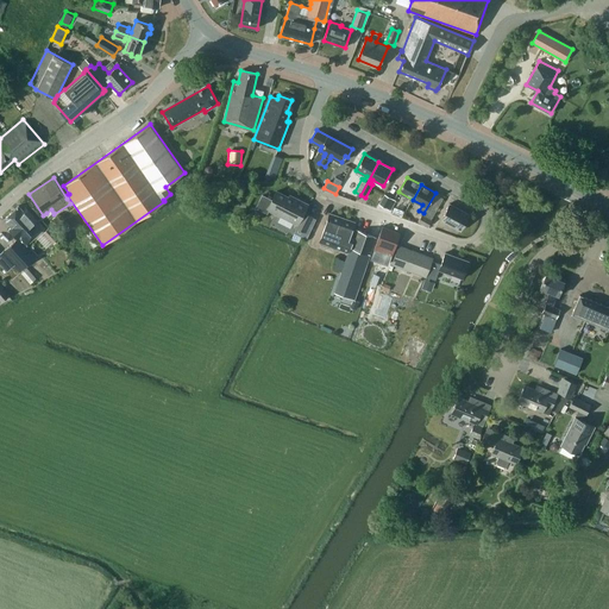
[(263,195),(257,207),(268,213),(269,209),(297,224),(295,226),(297,227),(294,233),(295,233),(301,236),(307,239),(316,219),(313,218),(313,217),(303,212),(307,205),(293,198),(292,200),(276,192),(272,200),(263,195)]
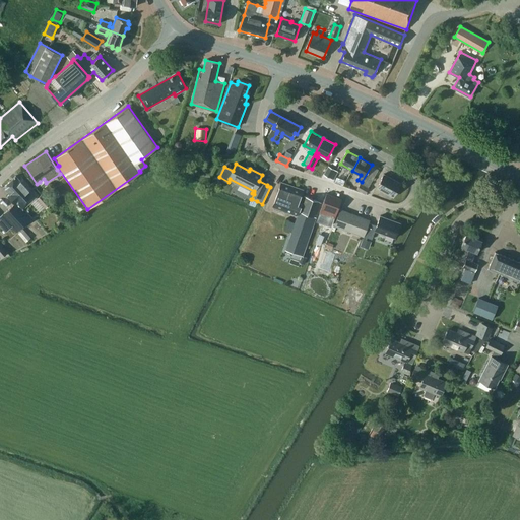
[(333,180),(338,172),(329,166),(324,175),(333,180)]
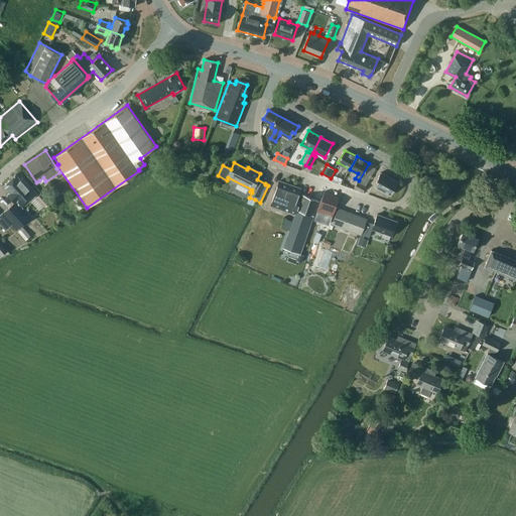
[(187,168),(178,165),(176,172),(184,175),(187,168)]
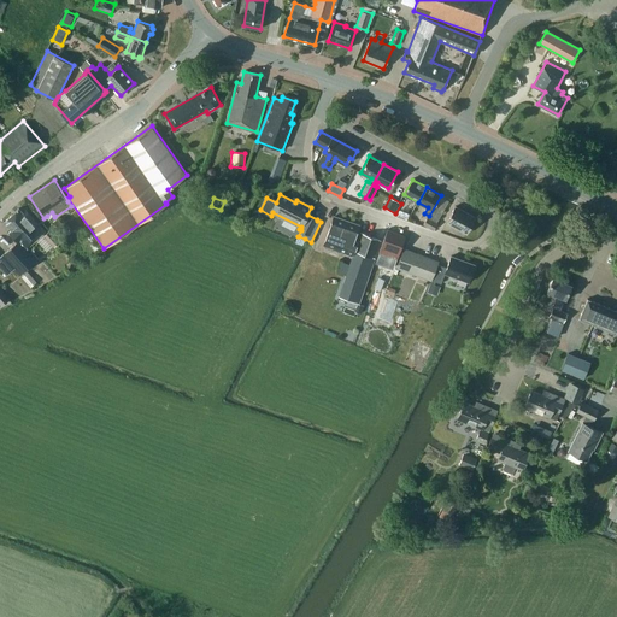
[(447,223),(468,234),(476,218),(456,206),(447,223)]
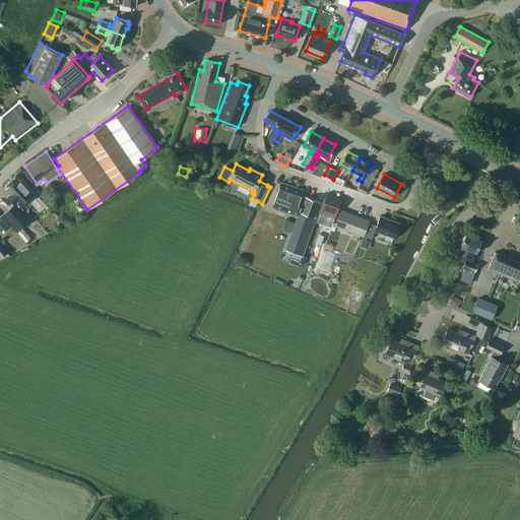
[(22,178),(20,181),(16,176),(4,187),(10,194),(8,196),(14,204),(4,214),(2,215),(12,225),(17,232),(31,217),(23,208),(39,195),(33,188),(31,188),(22,178)]
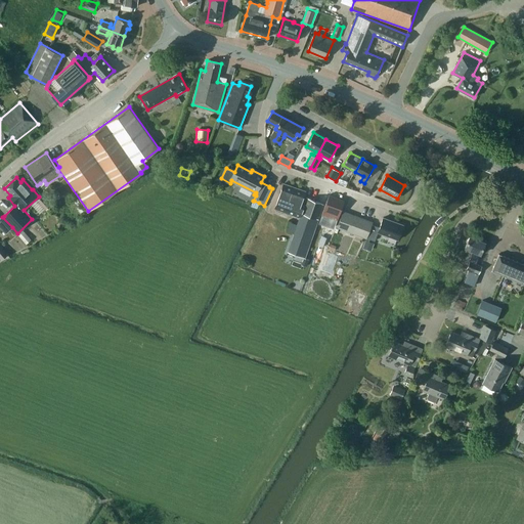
[(305,191),(285,184),(275,209),(291,214),(292,212),(301,215),(288,252),(304,258),(323,204),(306,198),(305,203),(302,202),(305,191)]
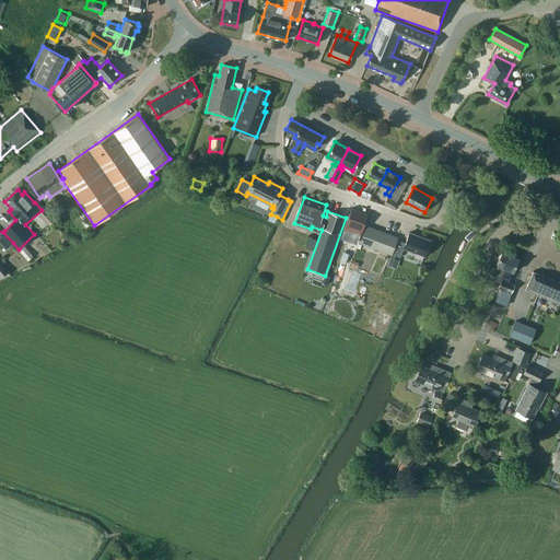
[(385,203),(394,209),(397,202),(388,198),(385,203)]
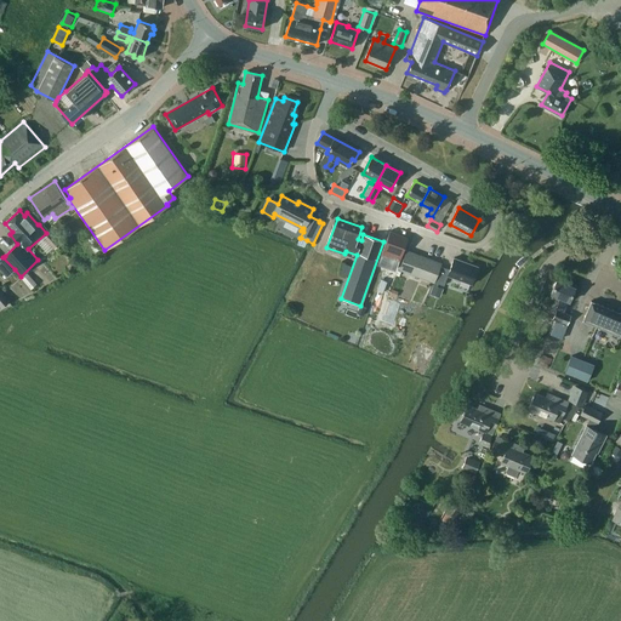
[(400,262),(409,238),(391,231),(382,255),(388,257),(386,267),(387,267),(396,269),(398,261),(400,262)]
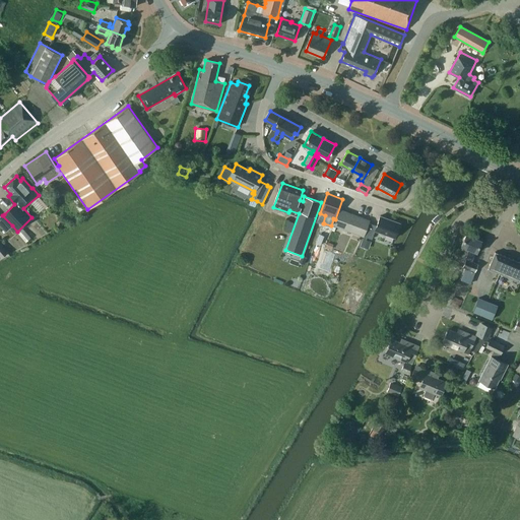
[(37,199),(46,208),(51,204),(42,194),(37,199)]
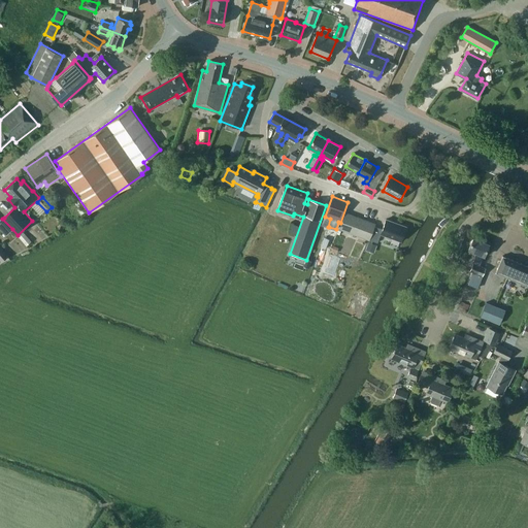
[(77,200),(73,203),(80,215),(86,211),(77,200)]
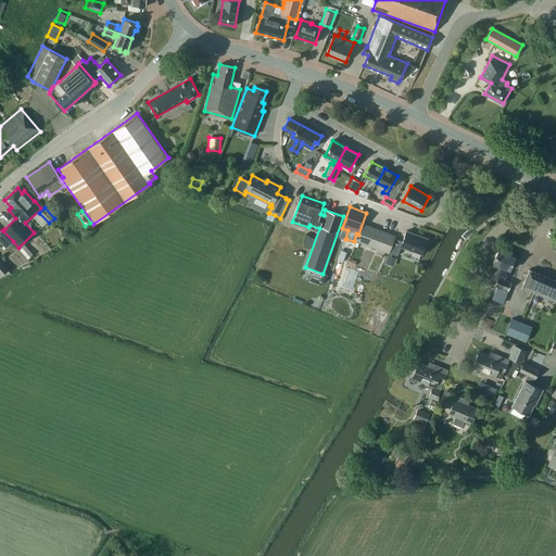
[(367,244),(375,228),(365,224),(358,241),(367,244)]
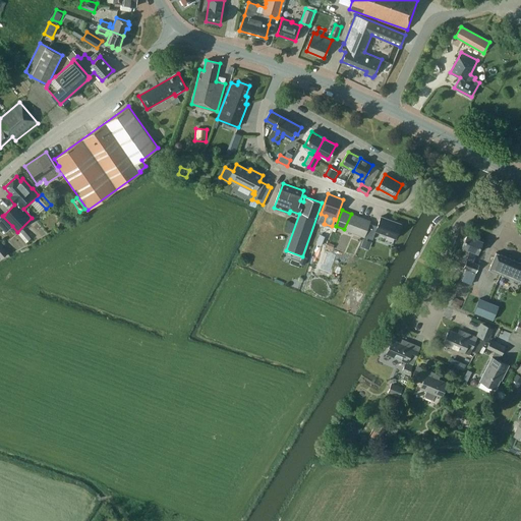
[(0,226),(5,232),(12,226),(2,216),(4,215),(3,214),(0,217),(0,226)]
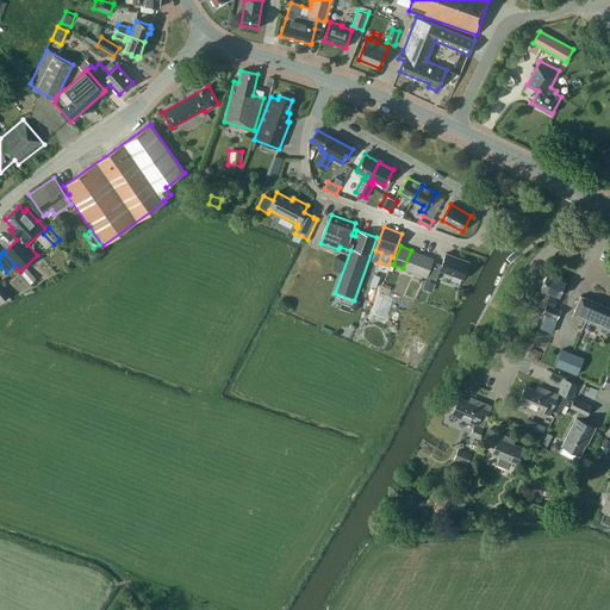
[(415,273),(422,254),(411,250),(403,268),(415,273)]
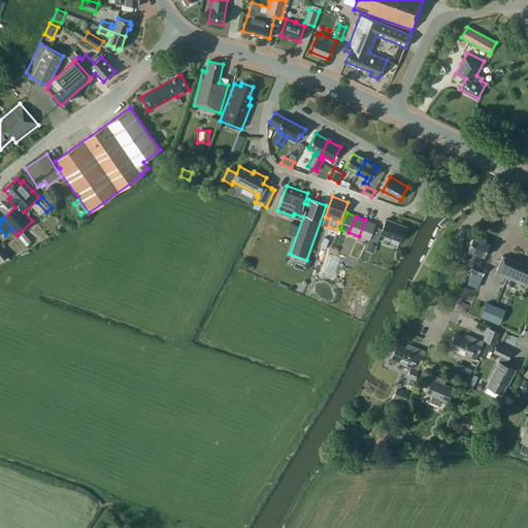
[(369,240),(375,224),(365,220),(359,236),(369,240)]
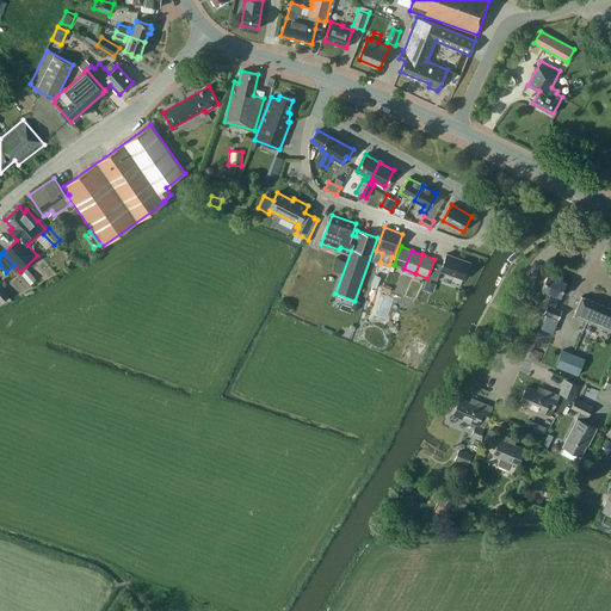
[(440,271),(464,279),(470,263),(446,254),(443,265),(434,261),(429,277),(437,281),(440,271)]
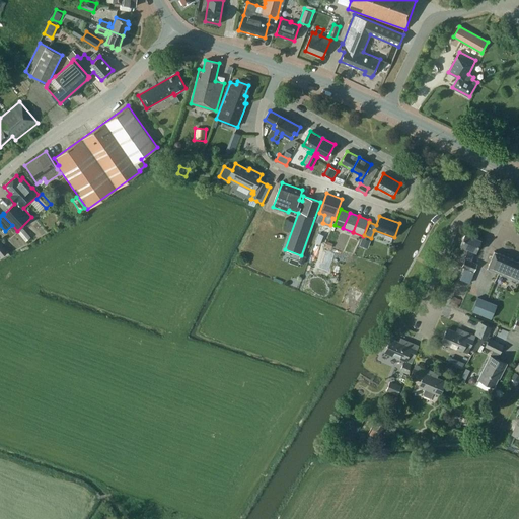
[(482,240),(466,233),(461,245),(468,249),(465,258),(462,266),(474,272),(477,265),(471,262),(475,252),(476,252),(482,240)]
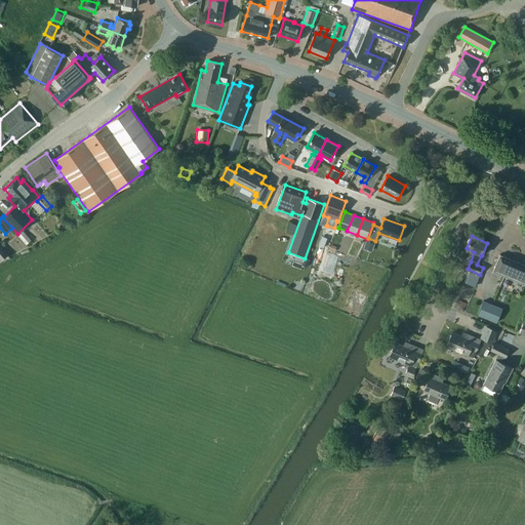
[(363,248),(369,250),(372,243),(366,241),(363,248)]
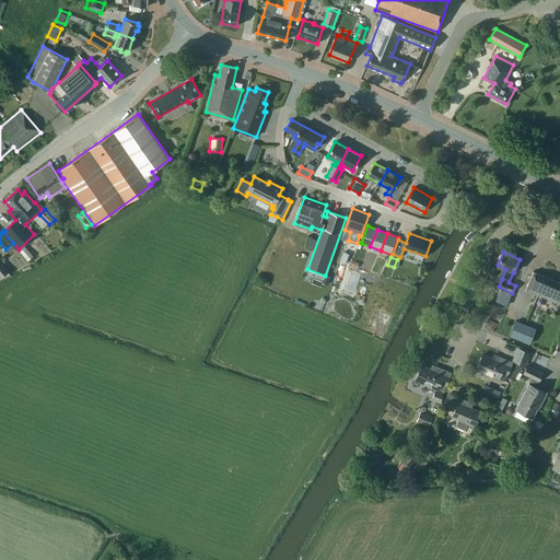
[(361,275),(350,271),(343,290),(353,293),(361,275)]
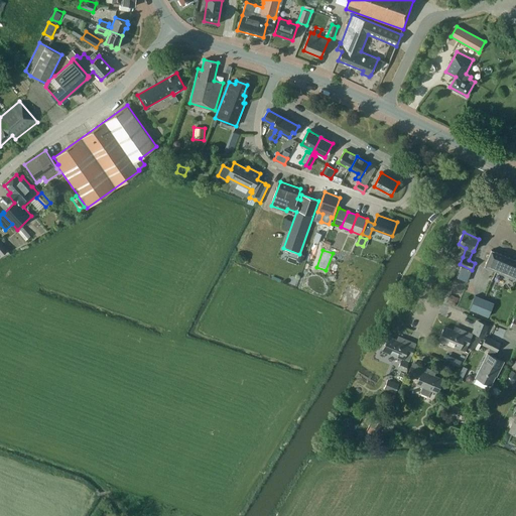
[(515,260),(492,250),(485,267),(515,279),(515,260)]
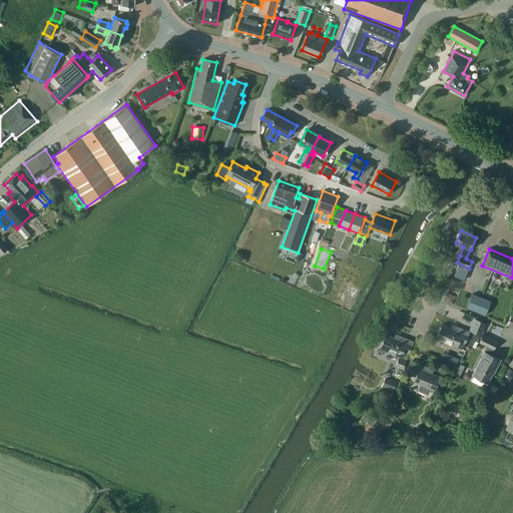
[(469,269),(459,265),(455,275),(465,279),(469,269)]
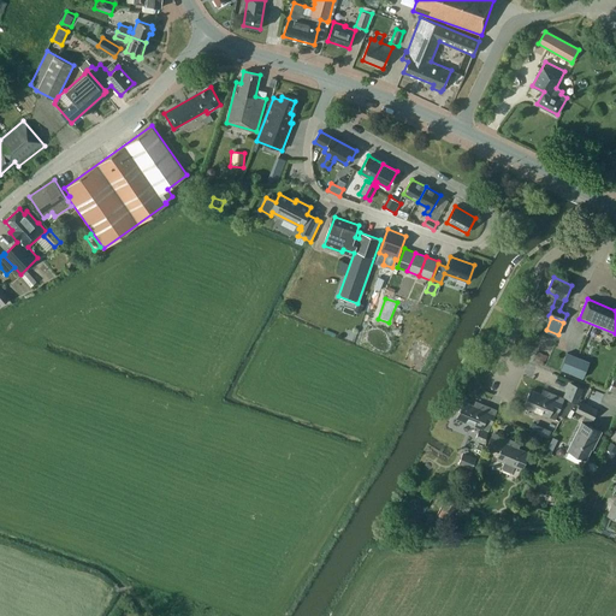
[(568,353),(561,369),(584,379),(590,362),(568,353)]
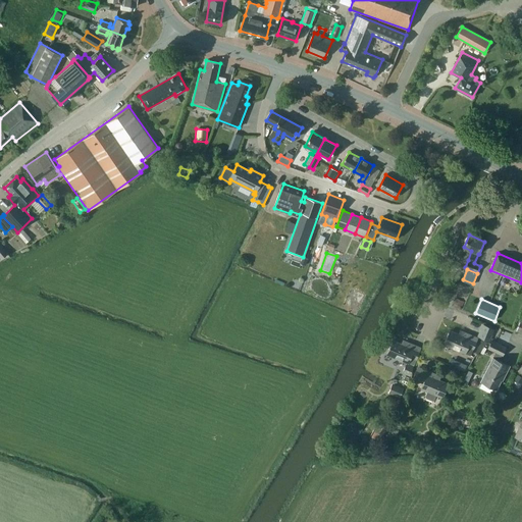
[(478,336),(490,341),(494,329),(483,324),(478,336)]
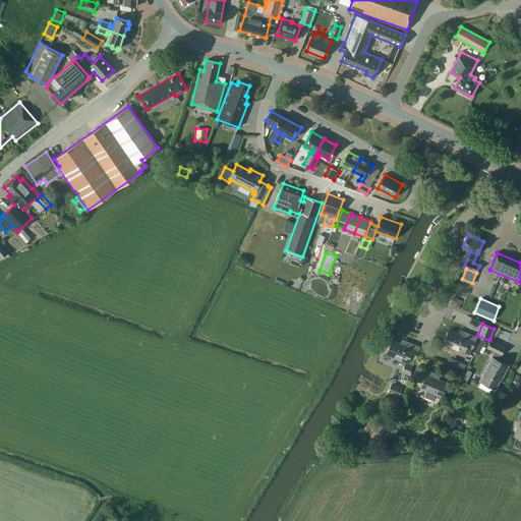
[(463,332),(461,335),(449,330),(444,344),(470,355),(477,337),(463,332)]
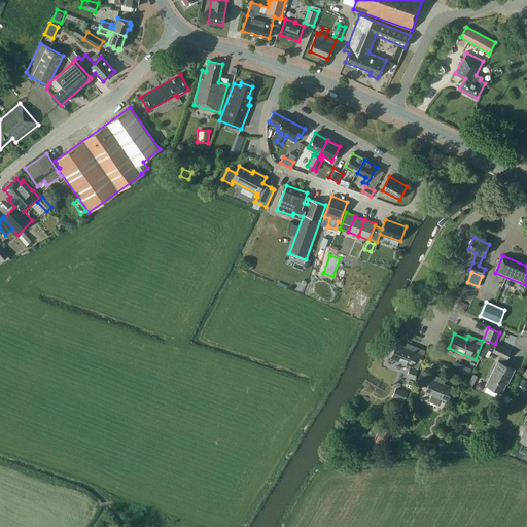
[(410,349),(397,344),(391,357),(411,365),(407,376),(414,379),(425,351),(411,345),(410,349)]
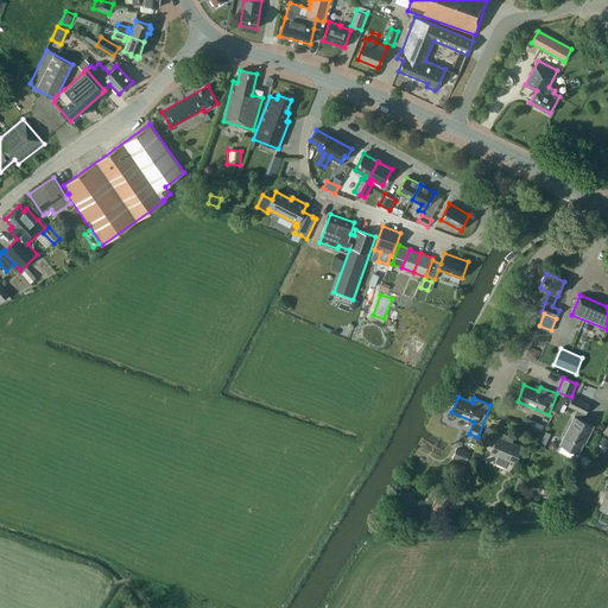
[(590,405),(574,397),(569,406),(578,411),(561,444),(562,445),(575,451),(578,454),(588,436),(589,436),(594,426),(581,420),(584,413),(586,415),(590,405)]
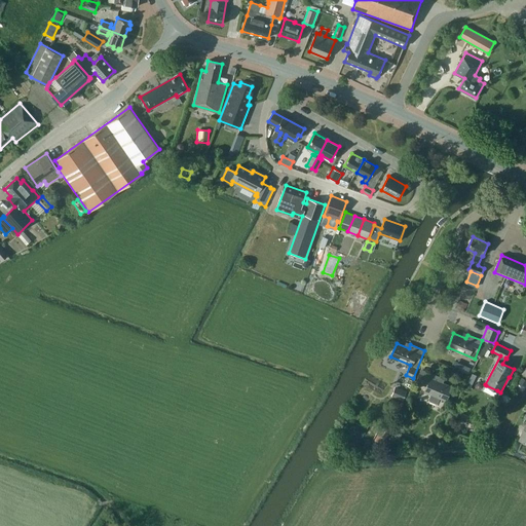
[(483,347),(479,357),(481,357),(483,355),(485,353),(487,351),(488,349),(483,347)]
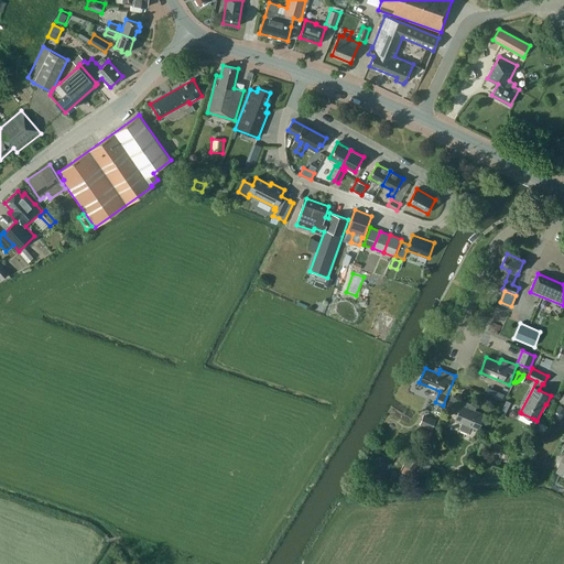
[(478,430),(484,414),(470,409),(473,404),(452,396),(446,409),(458,414),(455,420),(463,423),(461,429),(461,430),(467,433),(469,431),(472,426),(478,430)]
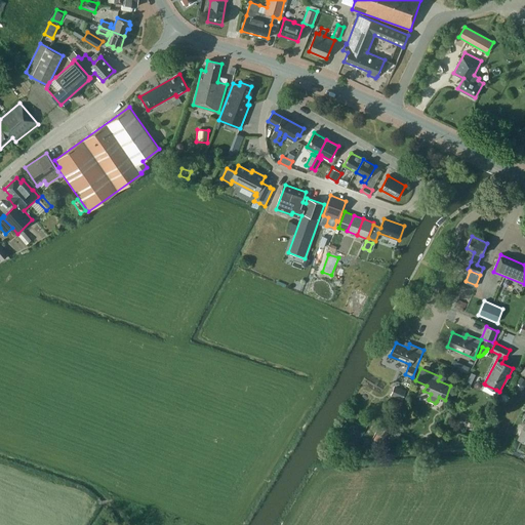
[(485,385),(482,390),(493,396),(494,395),(496,390),(485,385)]
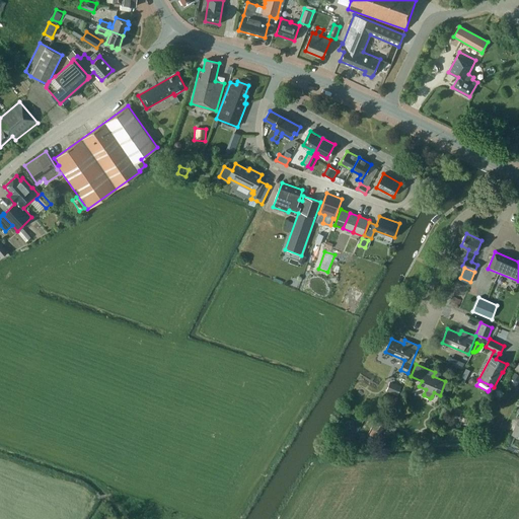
[(386,391),(397,395),(401,385),(390,381),(386,391)]
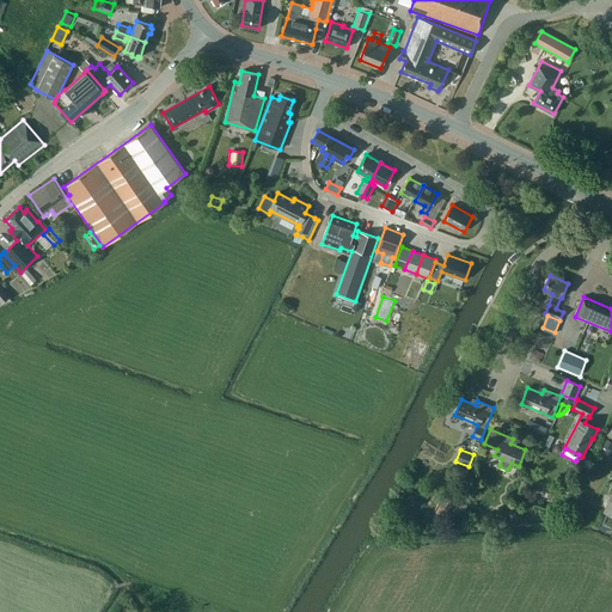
[(457,476),(469,478),(470,469),(459,467),(457,476)]
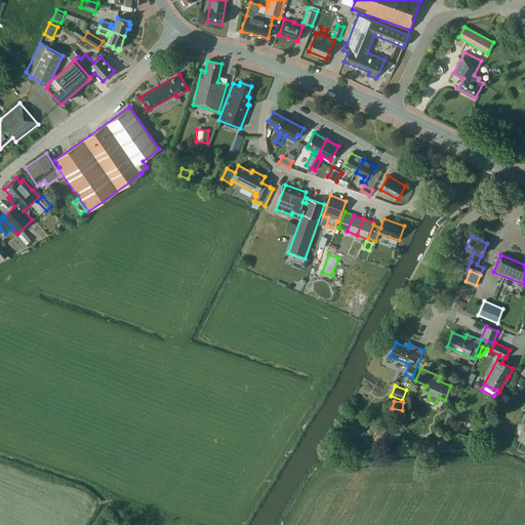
[(353,420),(346,434),(359,441),(365,432),(362,431),(364,427),(353,420)]
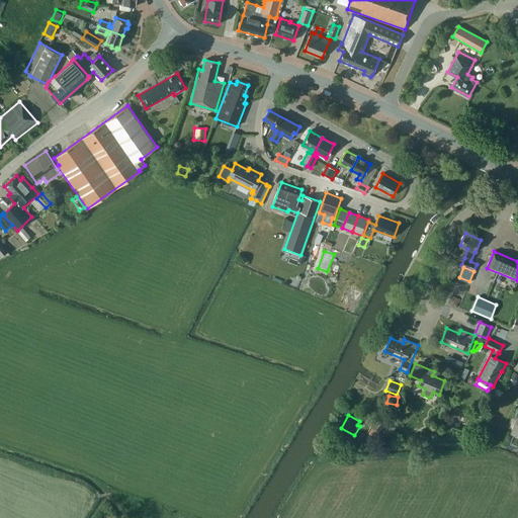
[(380,433),(387,421),(378,416),(372,428),(380,433)]
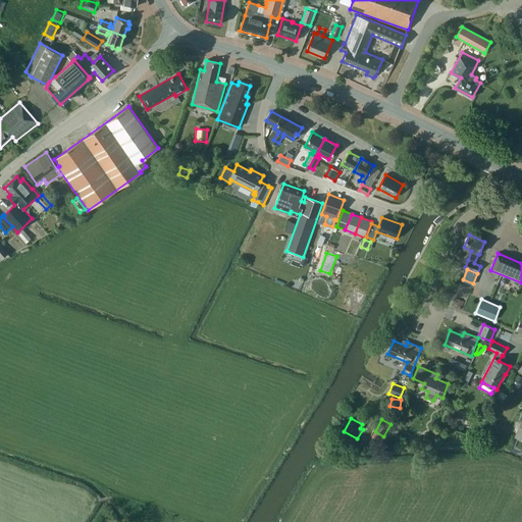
[(375,431),(371,437),(379,441),(383,436),(375,431)]
